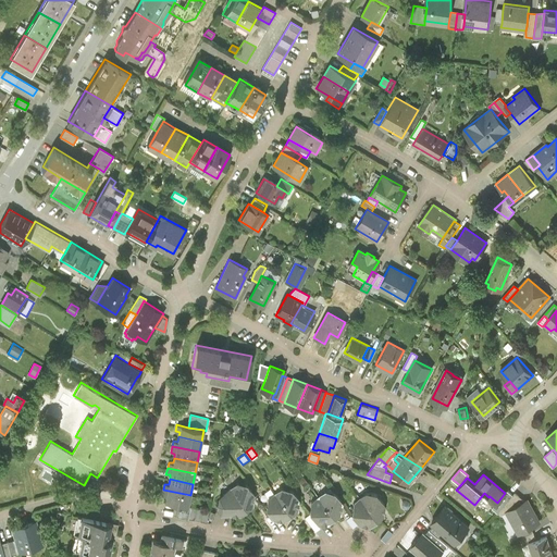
[(237,483),(230,490),(246,509),(254,504),(254,495),(247,484),(237,483)]
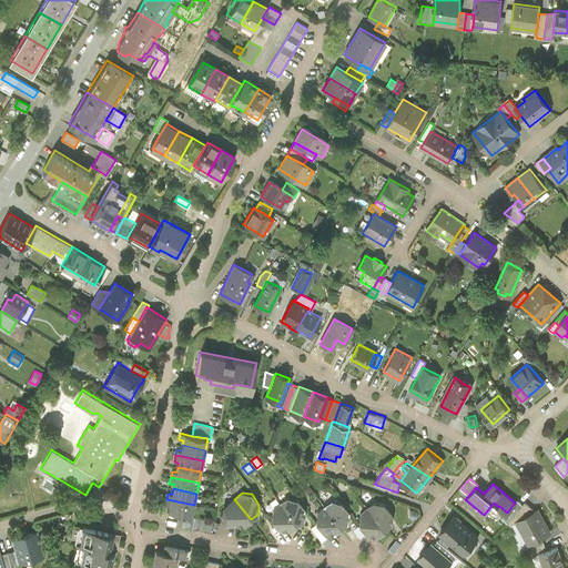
[(286,498),(280,504),(296,525),(303,519),(304,508),(297,499),(286,498)]
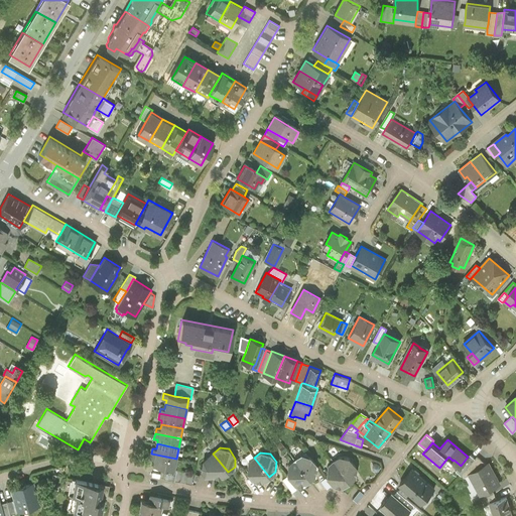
[(174,469),(176,459),(151,454),(149,459),(153,460),(152,465),(165,467),(174,469)]
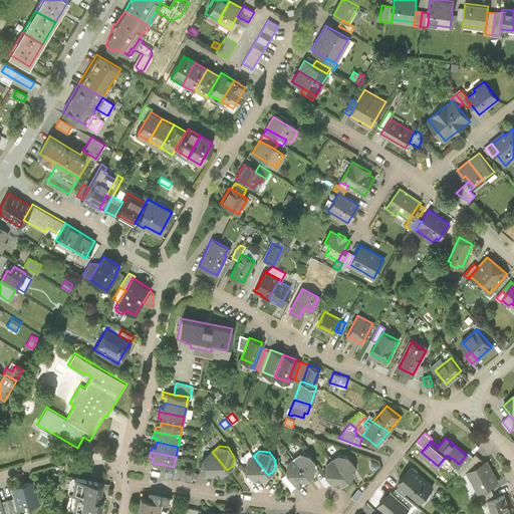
[(222,475),(227,470),(212,452),(203,458),(200,470),(204,475),(222,475)]
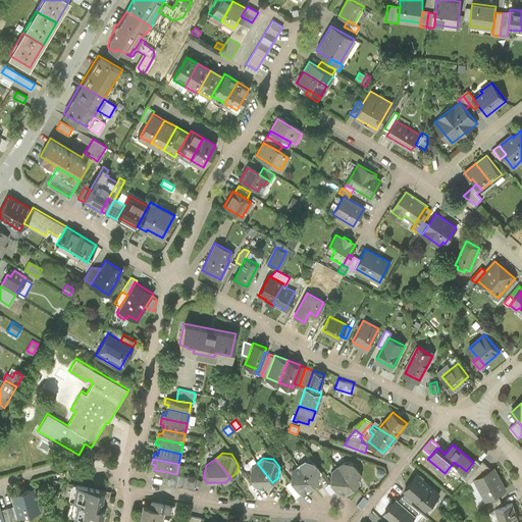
[(473,462),(466,471),(461,476),(466,480),(480,464),(475,460),(473,462)]
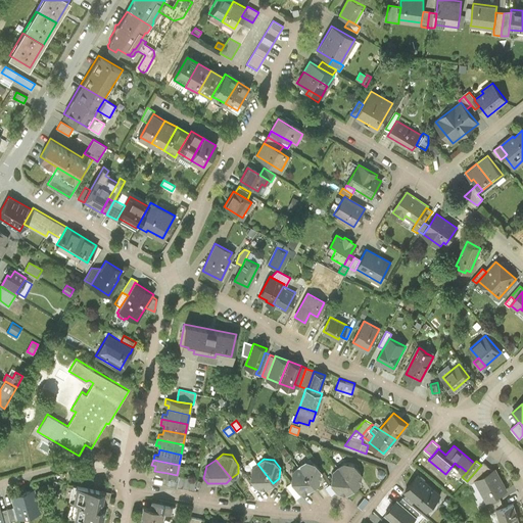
[(305,462),(298,466),(314,486),(319,482),(321,472),(314,463),(305,462)]
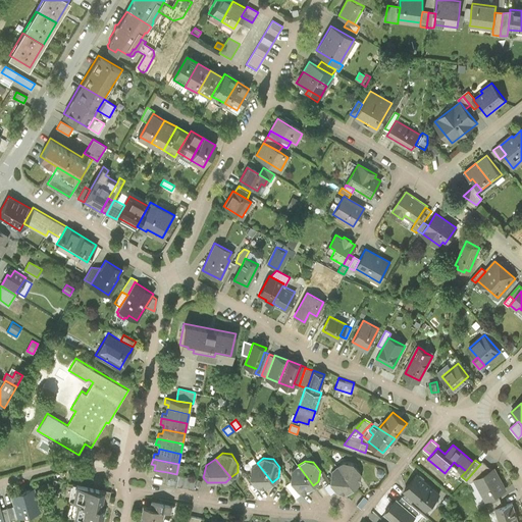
[(480,464),(466,480),(470,482),(475,479),(491,470),(482,462),(480,464)]
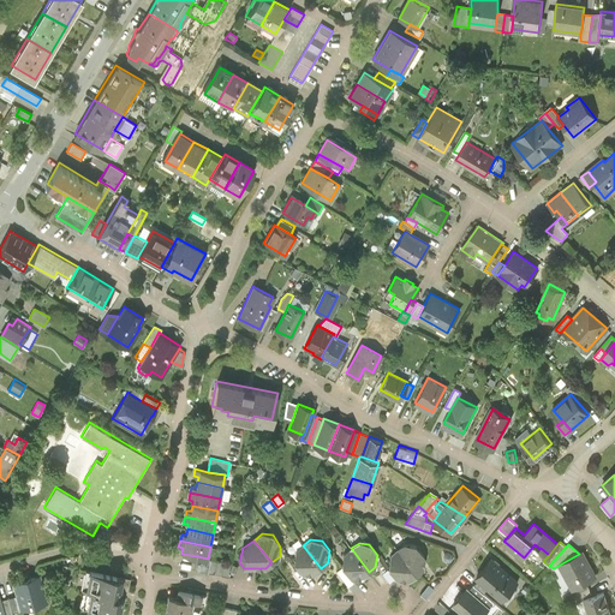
[(314,573),(321,568),(303,545),(296,550),(294,563),(302,572),(314,573)]
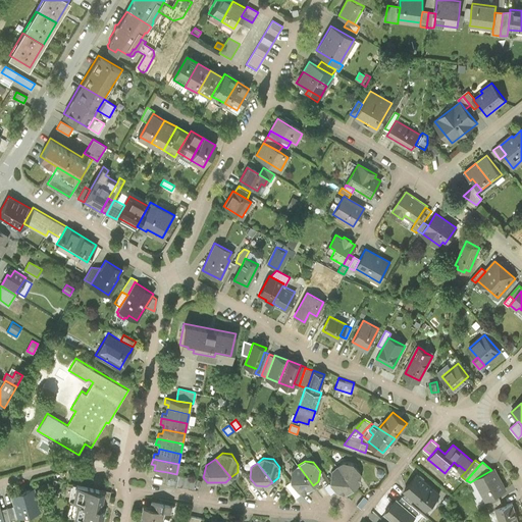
[(342,463),(336,466),(353,486),(359,482),(360,473),(352,463),(342,463)]
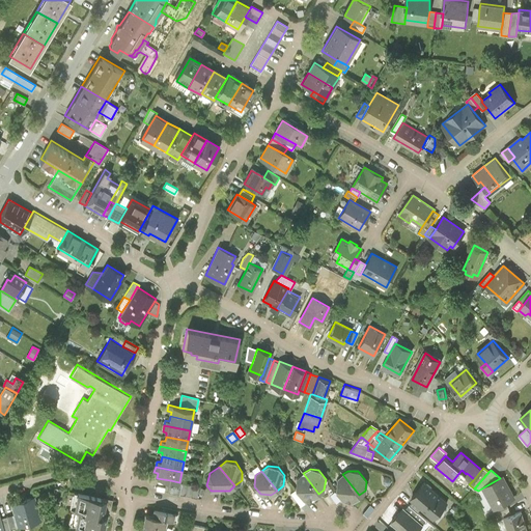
[(312,498),(318,494),(303,473),(297,477),(295,488),(303,499),(312,498)]
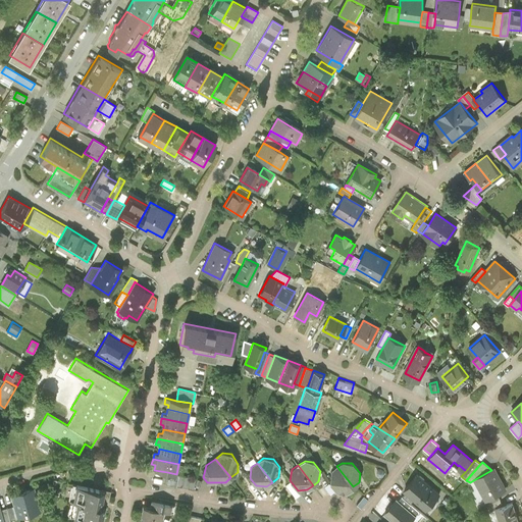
[(346,492),(353,486),(336,466),(331,470),(330,483),(335,490),(346,492)]
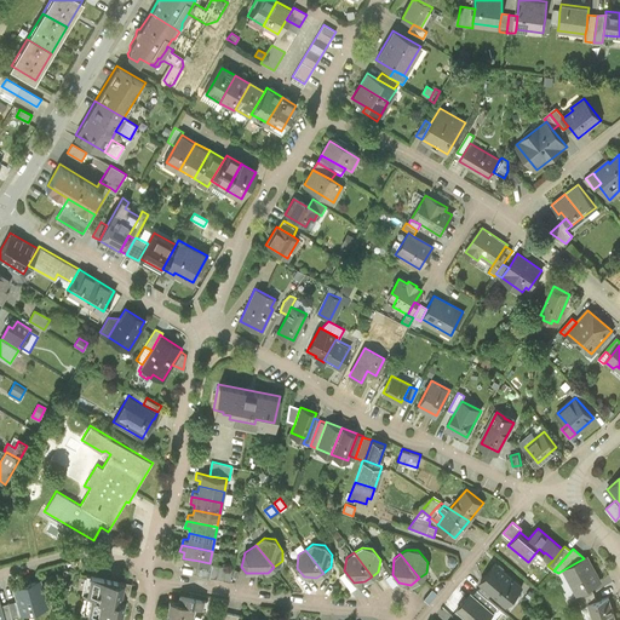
[(601,579),(587,556),(584,558),(564,569),(577,592),(590,586),(601,579)]
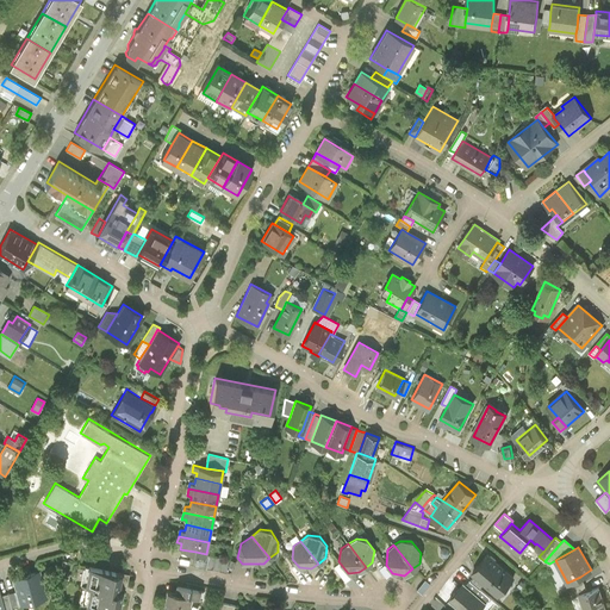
[(195,552),(193,565),(206,568),(210,555),(206,554),(195,552)]
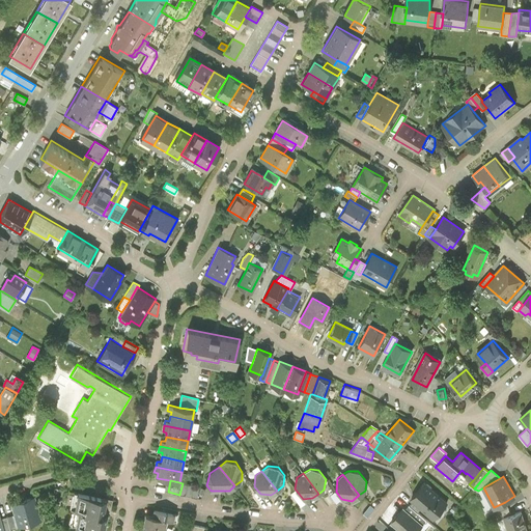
[(447,501),(424,483),(411,498),(413,500),(422,508),(434,518),(447,501)]
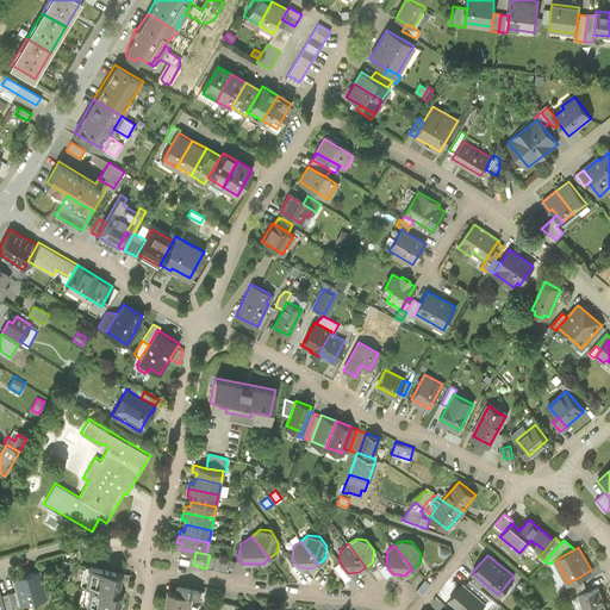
[(123,572),(86,564),(81,583),(86,584),(82,602),(103,607),(116,609),(119,609),(123,591),(114,590),(114,586),(119,586),(123,572)]
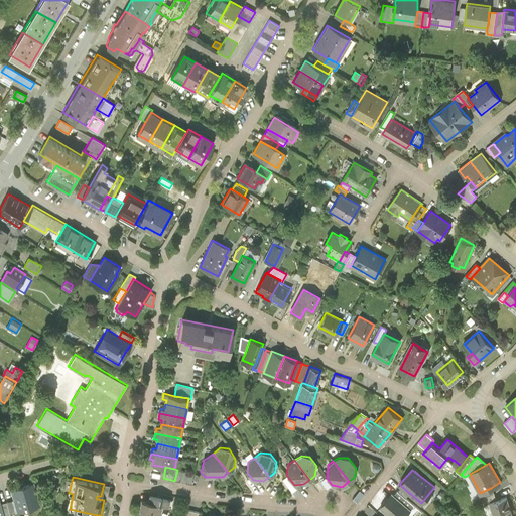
[(331,485),(325,478),(320,481),(327,488),(331,485)]
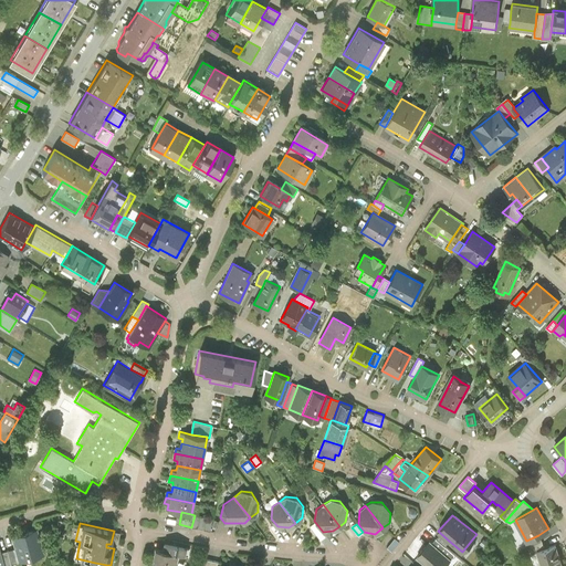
[(42,552),(35,530),(12,536),(16,548),(19,558),(42,552)]
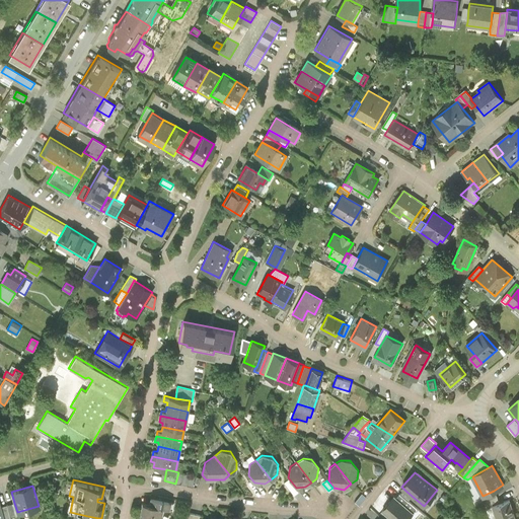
[(301,497),(296,489),(292,492),(297,500),(301,497)]
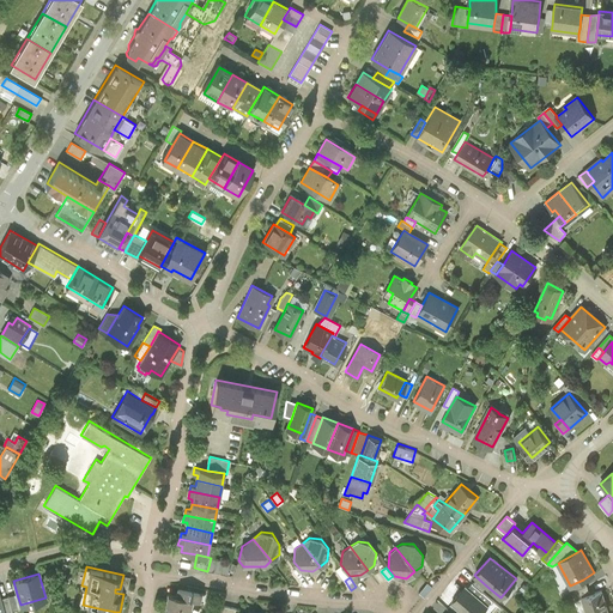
[(477,577),(473,583),(484,592),(487,587),(477,577)]
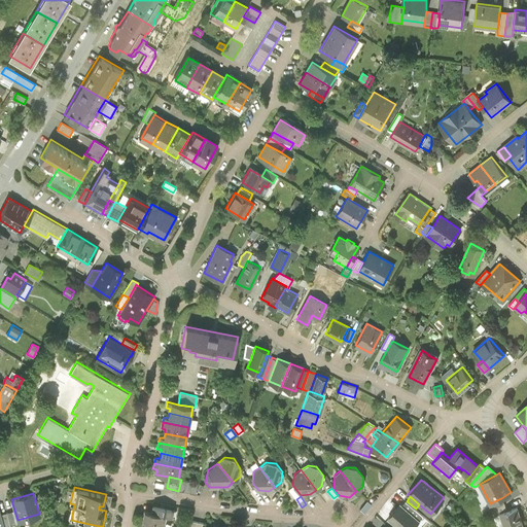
[(504,503),(501,498),(490,503),(493,510),(504,503)]
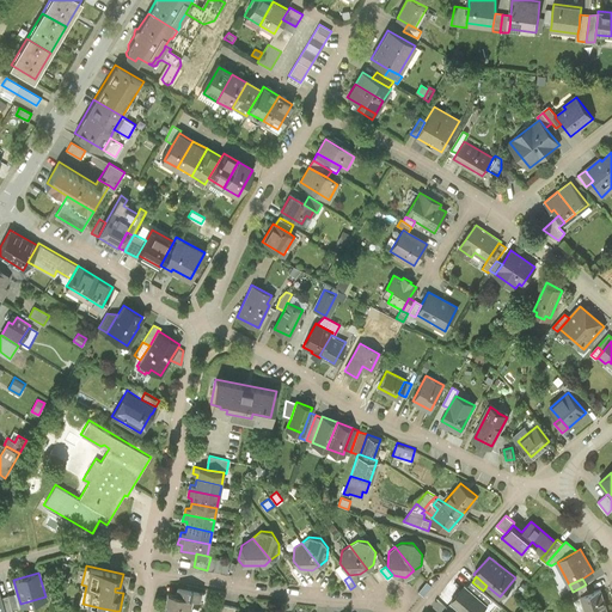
[(424,594),(432,586),(427,582),(420,591),(424,594)]
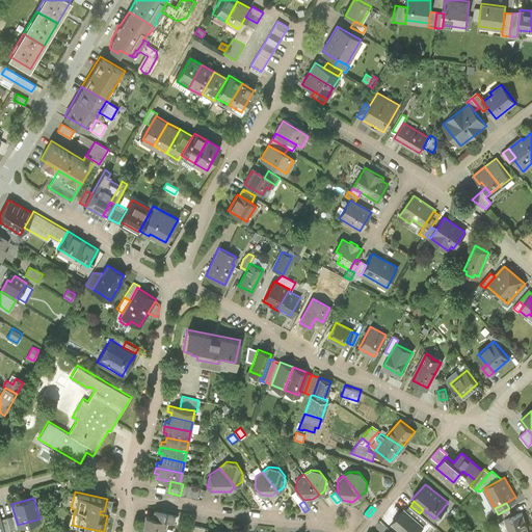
[(410,506),(406,510),(424,525),(428,520),(420,513),(410,506)]
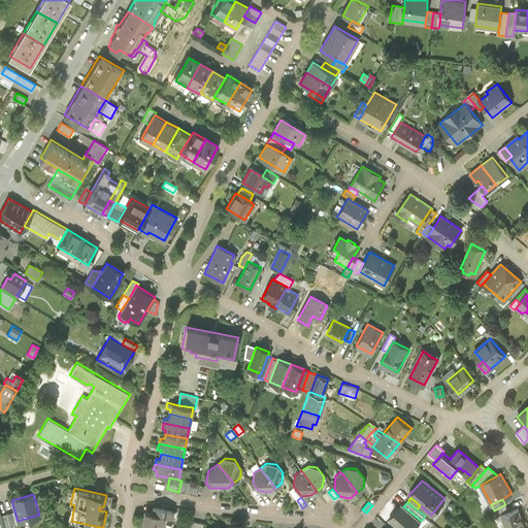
[(403,506),(401,504),(390,519),(400,527),(416,527),(422,521),(421,521),(403,506)]
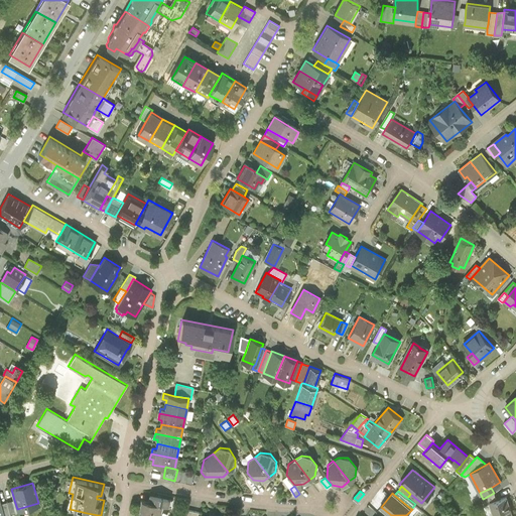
[(497,500),(494,493),(483,499),(486,504),(490,503),(497,500)]
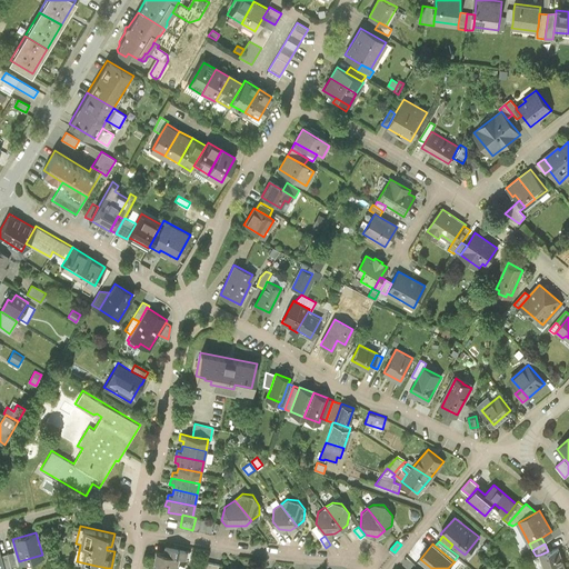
[(179,549),(165,547),(162,553),(178,557),(179,549)]
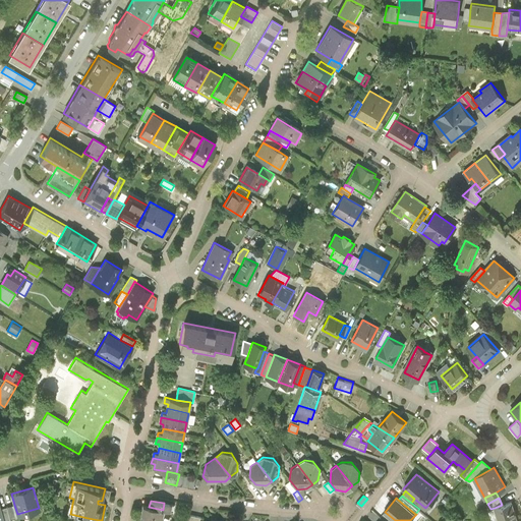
[(495,508),(499,520),(511,520),(517,519),(512,502),(502,505),(495,508)]
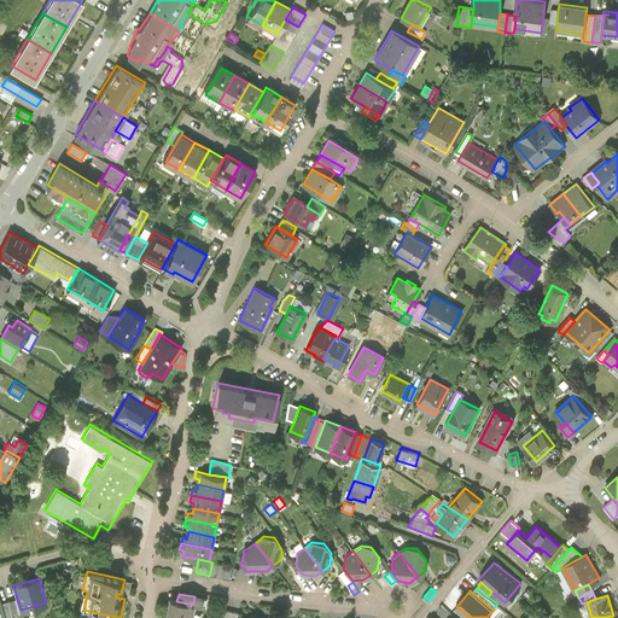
[(21,610),(17,599),(10,601),(13,616),(22,613),(21,610)]
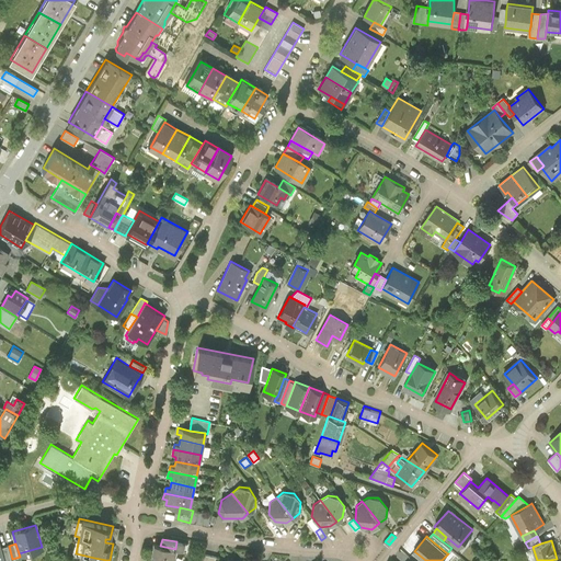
[(153,545),(150,557),(172,560),(175,549),(160,546),(153,545)]
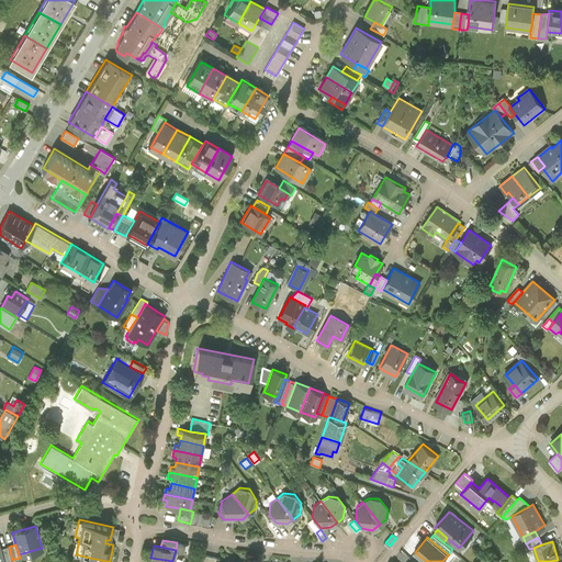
[(4,561),(12,560),(9,547),(0,548),(0,549),(2,559),(3,561),(4,561)]
